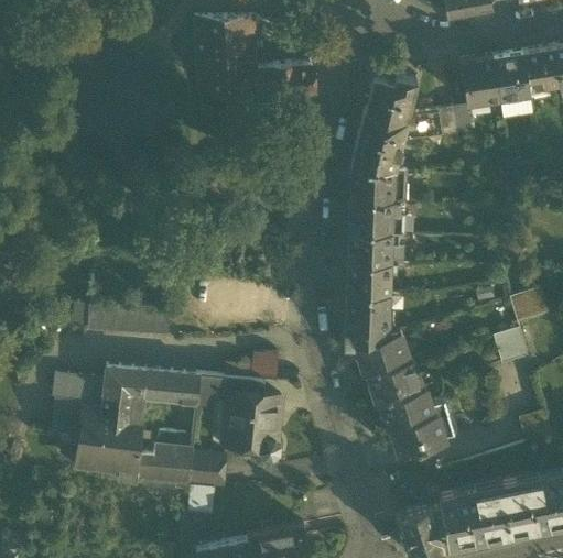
[(493,13),(489,0),(443,0),(448,22),(493,13)]
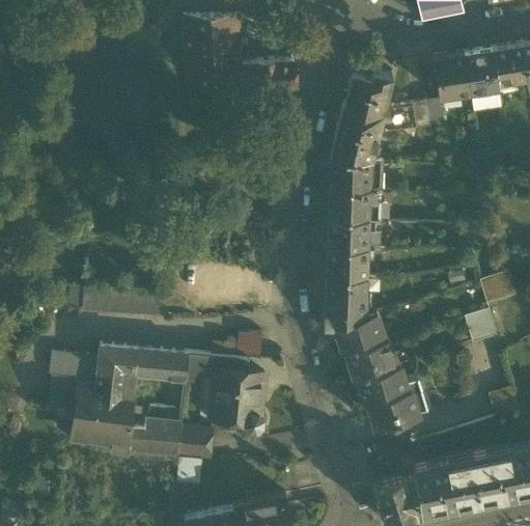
[(185,20),(188,95),(227,93),(227,94),(296,88),(295,66),(276,67),(275,65),(259,66),(259,68),(242,70),(240,20),(185,20)]
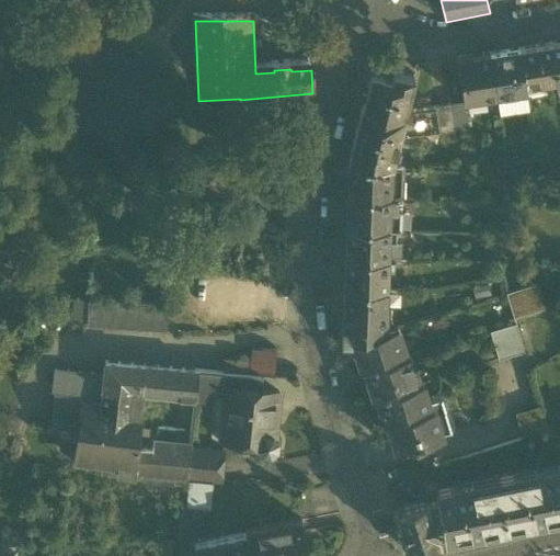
[(290,44),(309,47),(308,37),(303,36),(293,33),(290,44)]
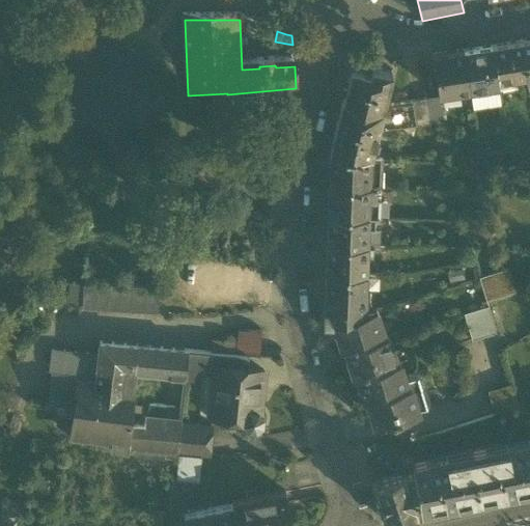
[(499,89),(527,85),(522,48),(493,53),(499,89)]
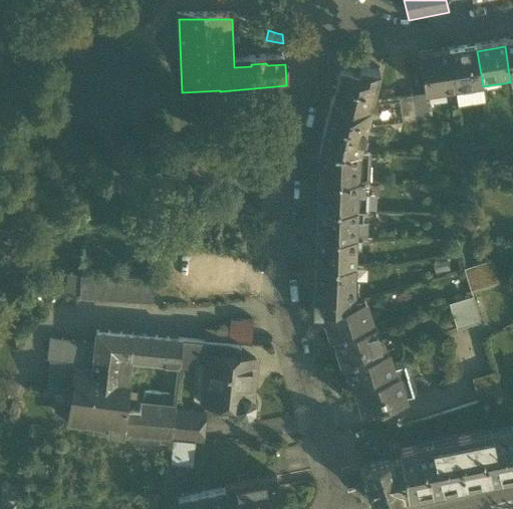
[(484,91),(483,86),(477,51),(449,55),(456,95),(484,91)]
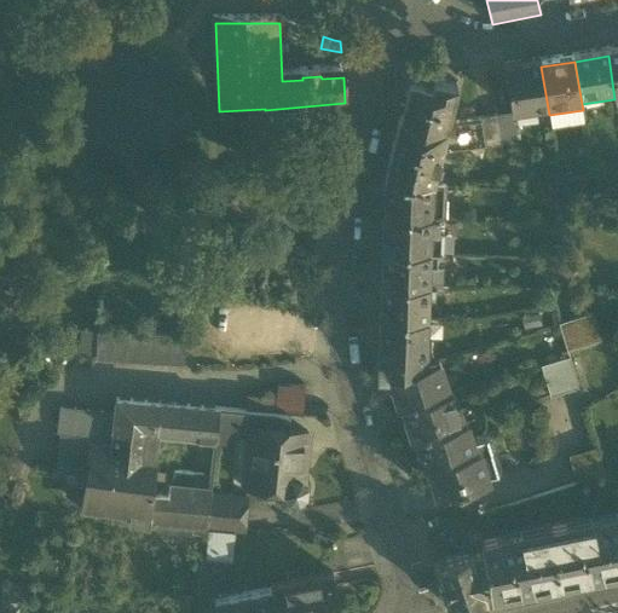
[(537,116),(549,115),(541,67),(506,73),(513,120),(513,121),(514,121),(517,120),(537,116)]
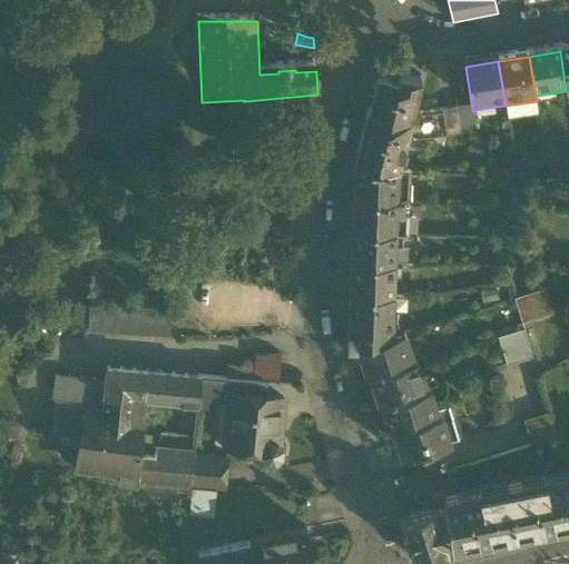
[(400,175),(406,147),(410,132),(413,121),(420,91),(421,85),(400,80),(399,86),(378,81),(370,114),(369,114),(354,174),(400,175)]
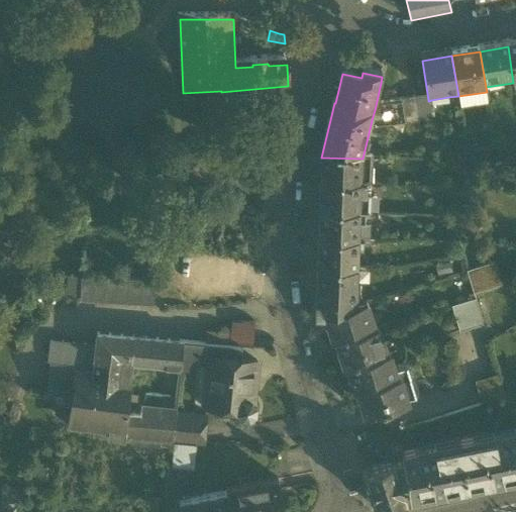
[(487,92),(458,96),(461,114),(489,110),(487,92)]
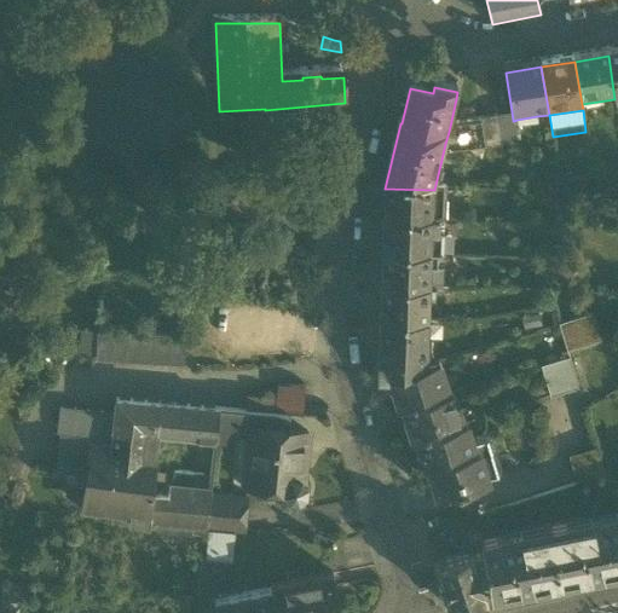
[(537,116),(517,120),(519,134),(539,131),(537,116)]
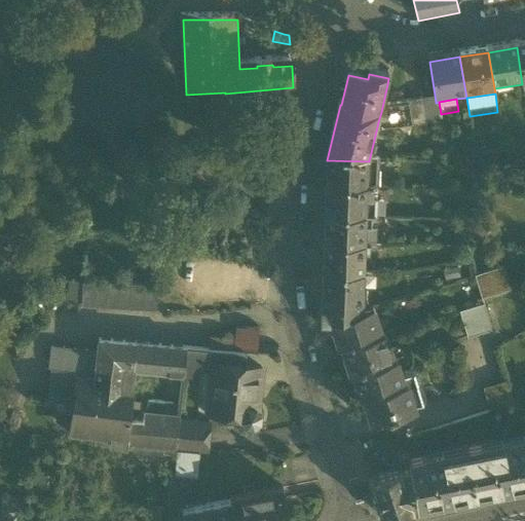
[(436,102),(423,105),(427,128),(441,126),(437,103),(436,103),(436,102)]
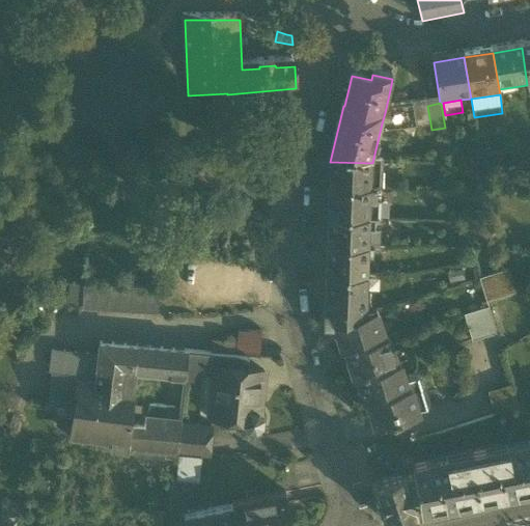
[(417,132),(431,130),(427,106),(413,108),(417,132)]
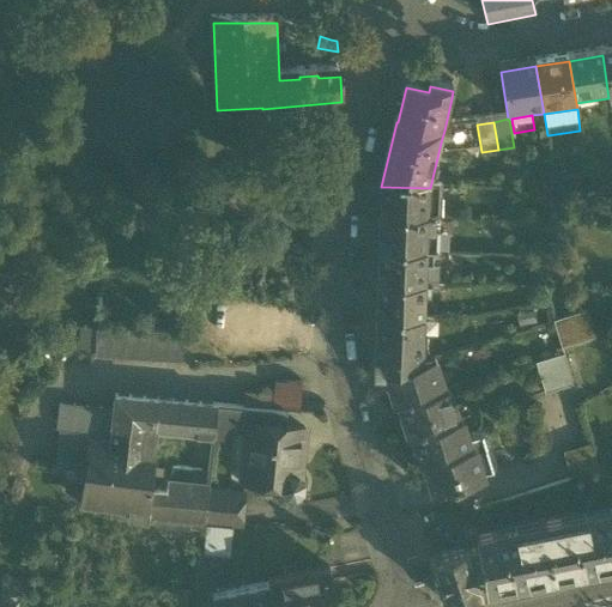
[(477,125),(452,128),(448,141),(441,143),(437,158),(482,152),(477,125)]
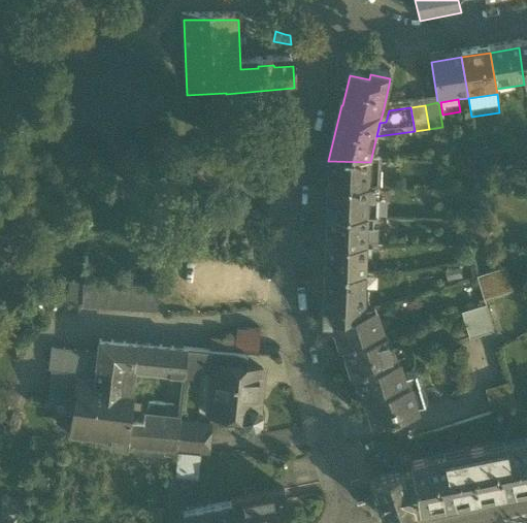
[(383,112),(380,123),(386,122),(389,110),(383,112)]
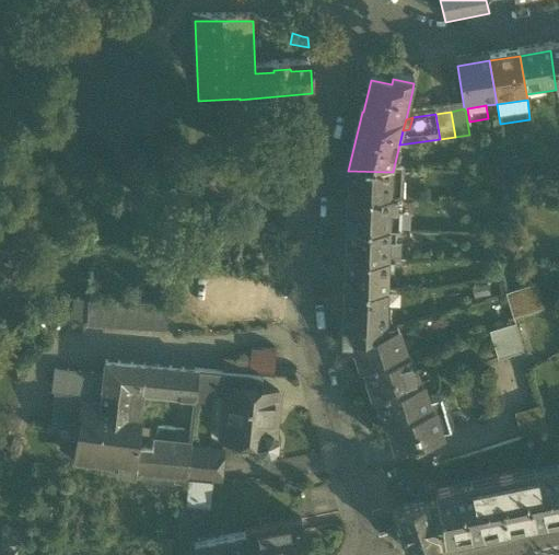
[(404,173),(393,172),(348,171),(347,201),(391,203),(391,186),(404,186),(404,173)]
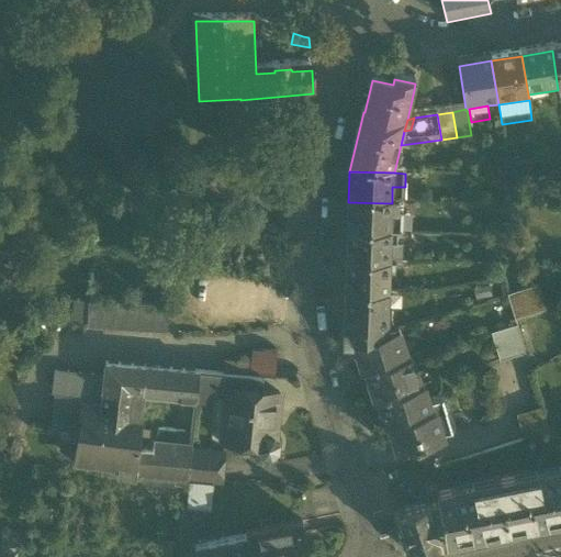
[(408,187),(405,187),(392,187),(392,203),(404,203),(407,204),(408,187)]
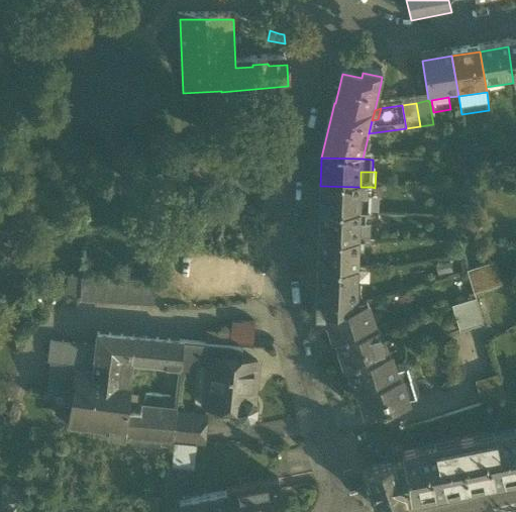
[(371,215),(372,187),(360,187),(320,186),(319,214),(371,215)]
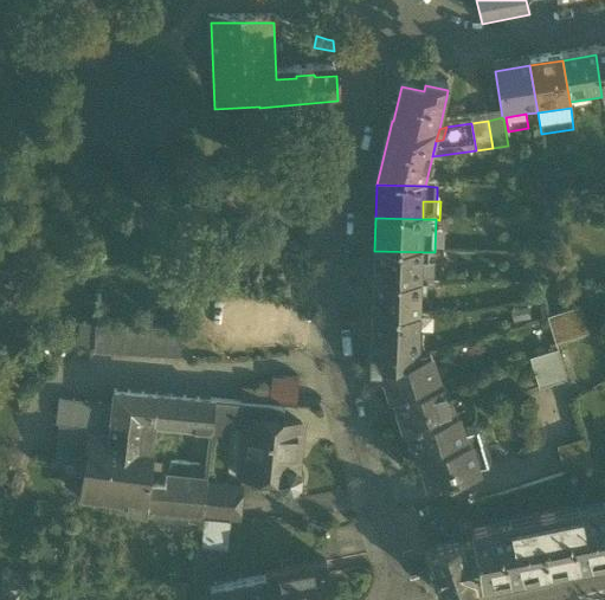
[(433,285),(435,252),(374,251),(373,284),(433,285)]
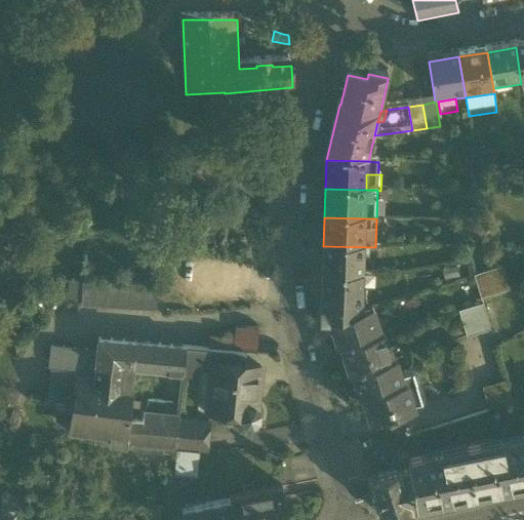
[(375,260),(375,247),(323,246),(322,275),(363,276),(363,260),(375,260)]
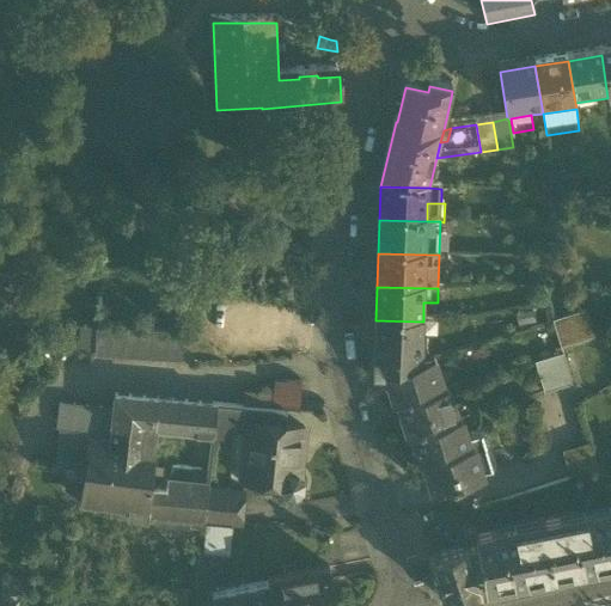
[(536,326),(533,312),(515,316),(518,330),(536,326)]
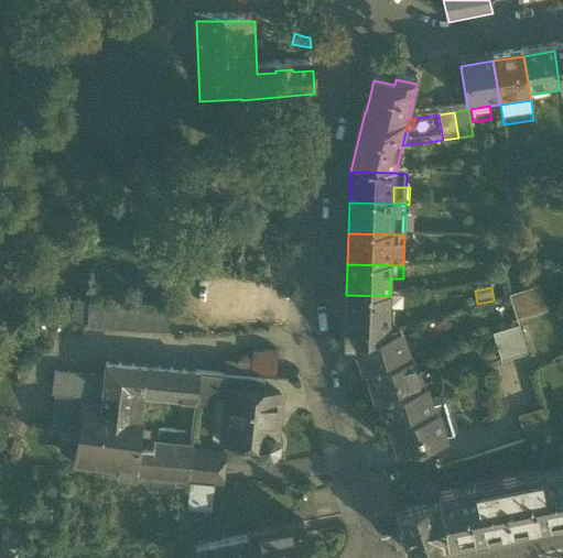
[(510,298),(518,324),(544,316),(537,290),(510,298)]
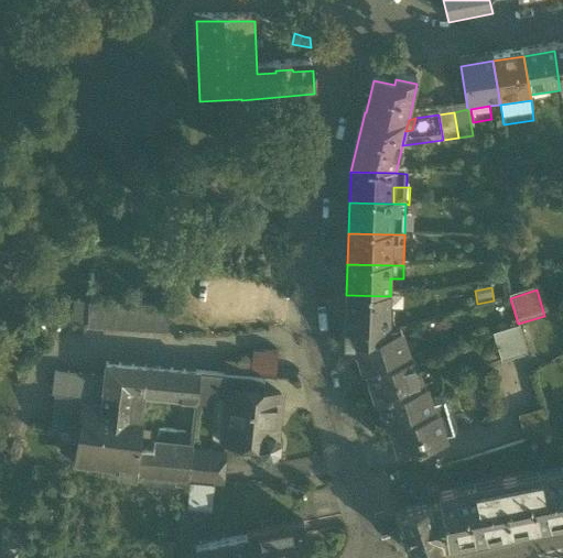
[(389,327),(390,296),(346,295),(344,350),(354,347),(394,334),(394,327),(389,327)]
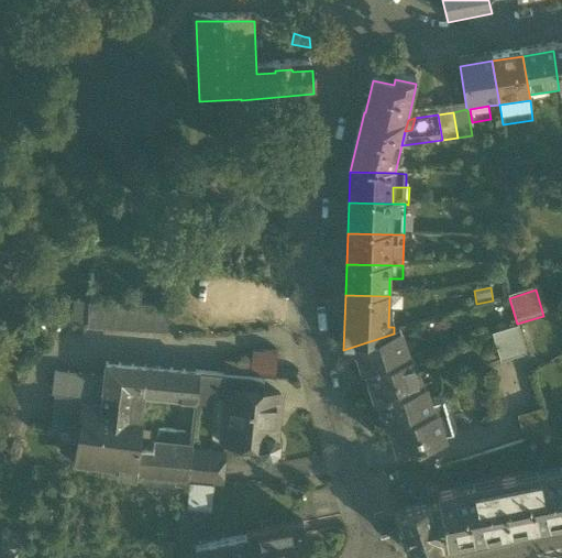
[(73,325),(87,326),(87,306),(74,306),(73,325)]
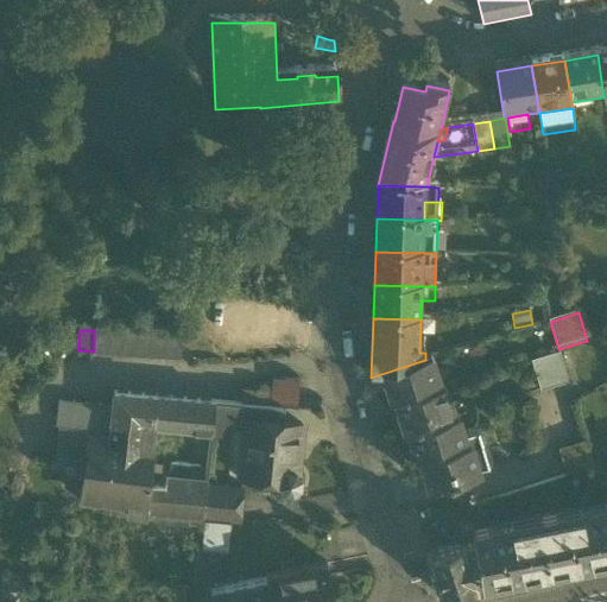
[(93,359),(178,363),(181,335),(94,330),(94,352),(93,359)]
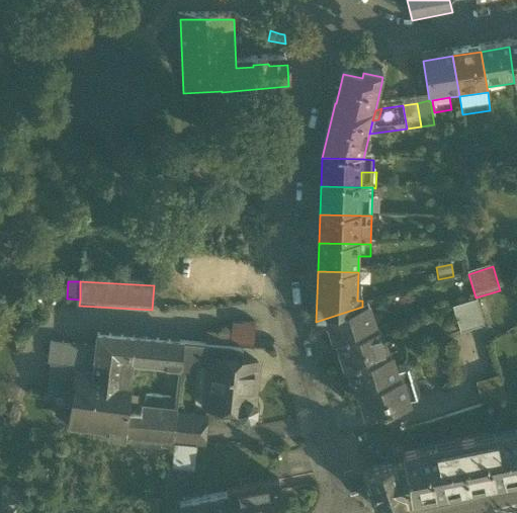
[(478,303),(465,306),(474,333),(485,329),(478,303)]
